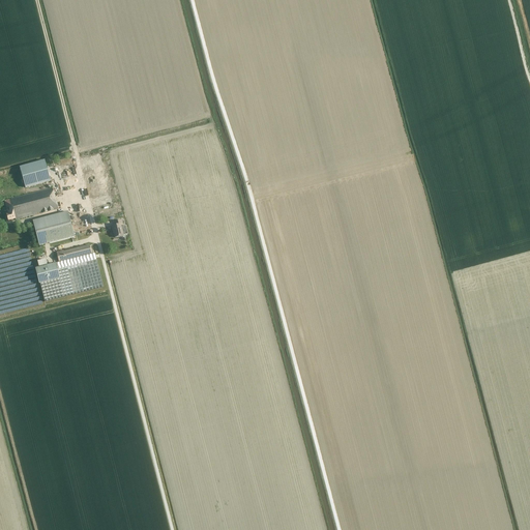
[(20,167),(25,187),(50,181),(45,159),(20,167)]
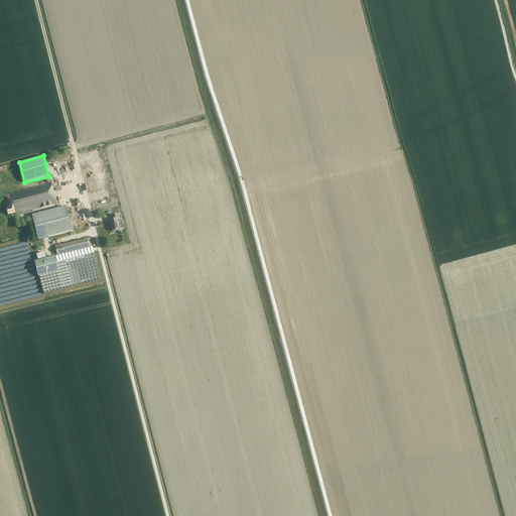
[(56,204),(51,183),(5,196),(8,208),(6,208),(8,215),(15,213),(15,214),(56,204)]
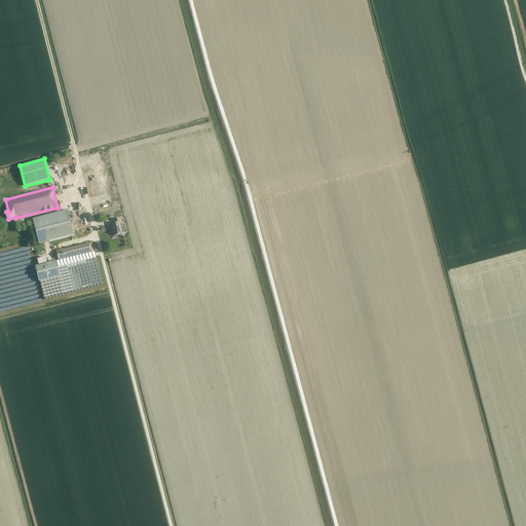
[(33,219),(39,245),(74,235),(68,210),(33,219)]
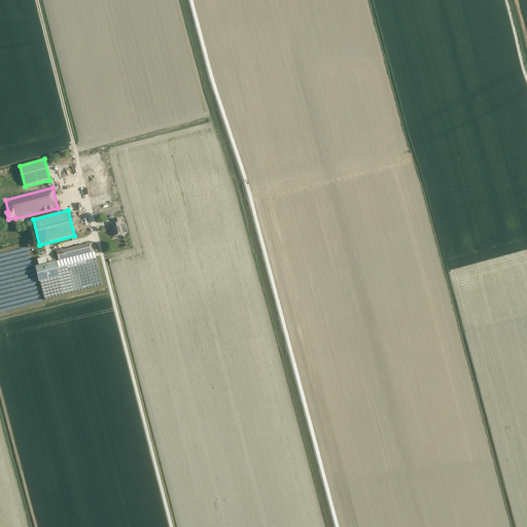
[(123,223),(120,218),(114,220),(115,223),(111,224),(113,233),(114,237),(123,235),(119,224),(123,223)]
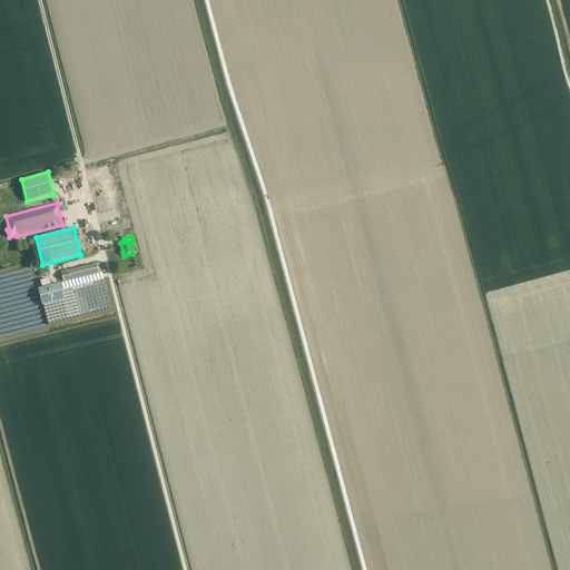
[(65,300),(50,303),(55,323),(111,308),(102,273),(64,283),(60,283),(65,300)]
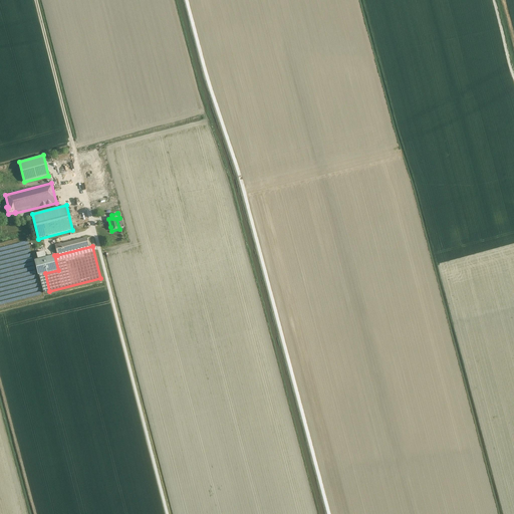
[(45,273),(58,270),(54,255),(39,259),(35,260),(38,275),(45,273)]
